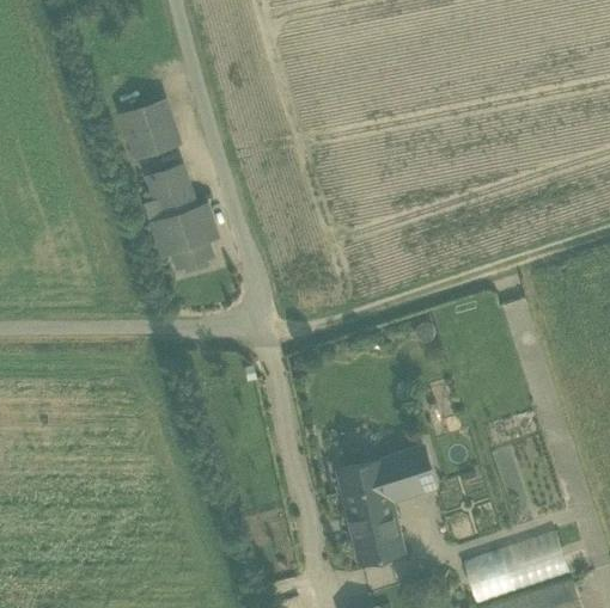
[(162,103),(121,116),(134,157),(175,142),(162,103)]
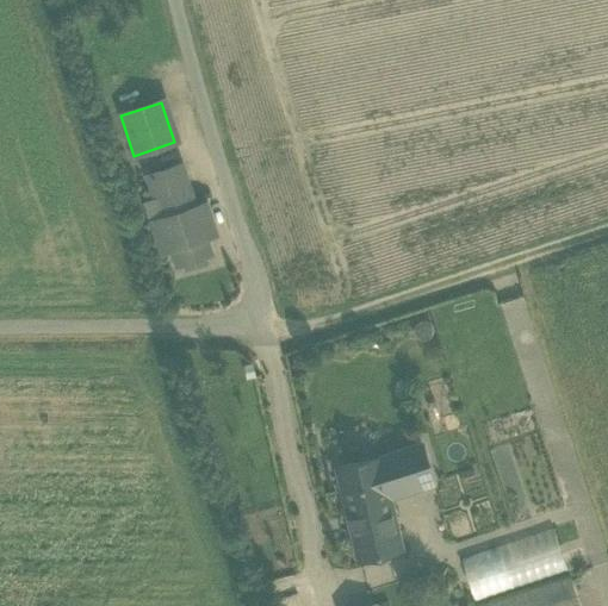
[(196,222),(178,167),(147,177),(154,201),(144,205),(161,252),(171,250),(175,266),(182,263),(184,268),(202,262),(200,257),(208,256),(202,239),(211,236),(205,218),(196,222)]
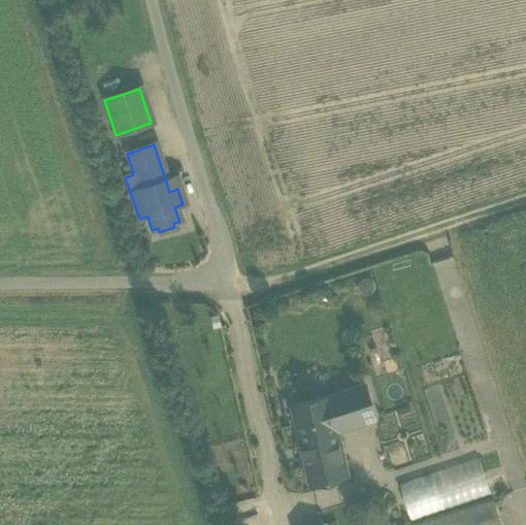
[(349,391),(323,399),(329,417),(331,416),(336,430),(360,424),(358,417),(357,418),(349,391)]
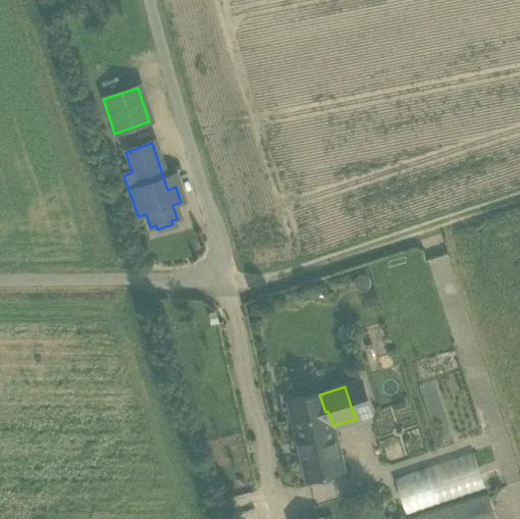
[(319,395),(290,405),(314,480),(347,470),(332,425),(327,411),(325,412),(319,395)]
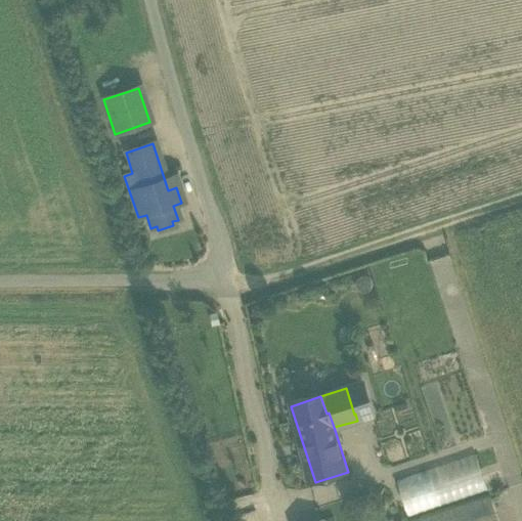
[(395,479),(406,516),(487,490),(476,453),(395,479)]
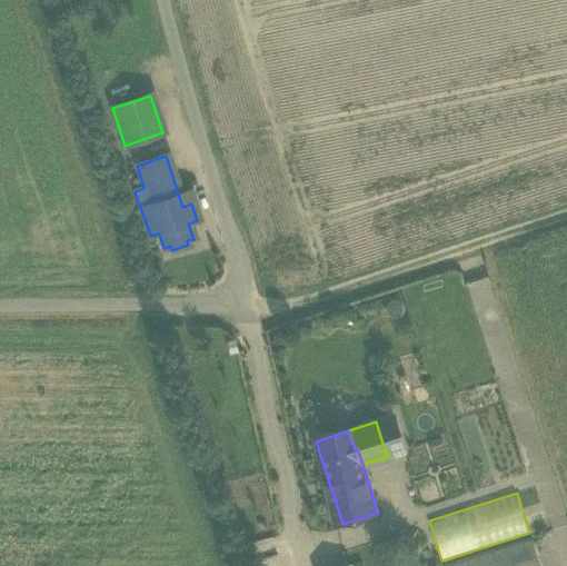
[(494,565),(503,565),(513,565),(528,560),(529,544),(515,548),(500,547),(499,559),(487,564),(485,564),(480,565),(494,565)]
